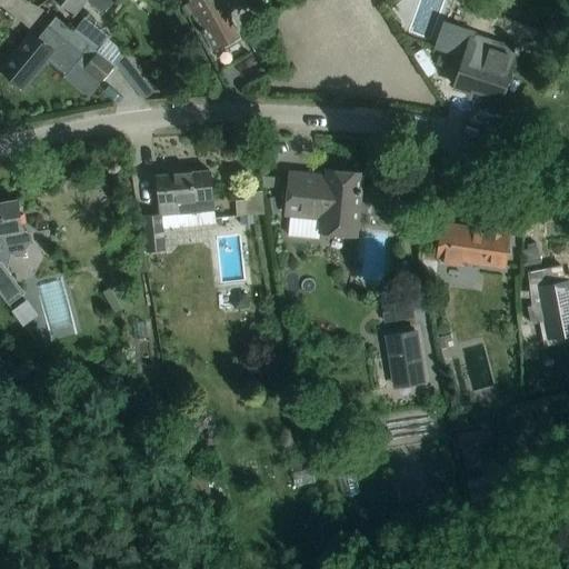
[(87,0),(103,12),(106,9),(112,0),(56,0),(76,15),(86,0),(87,0)]
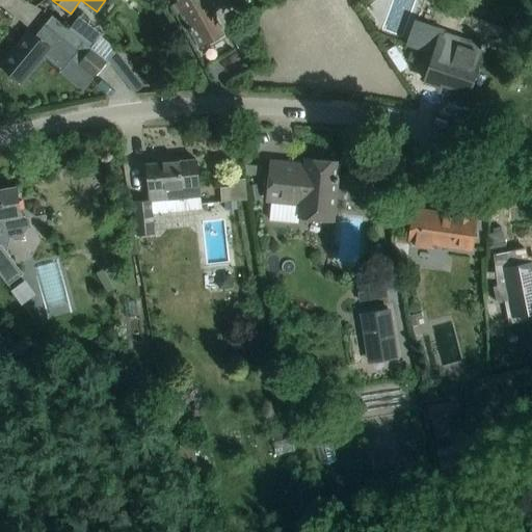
[(204,0),(178,0),(179,1),(175,3),(198,48),(223,34),(204,0)]
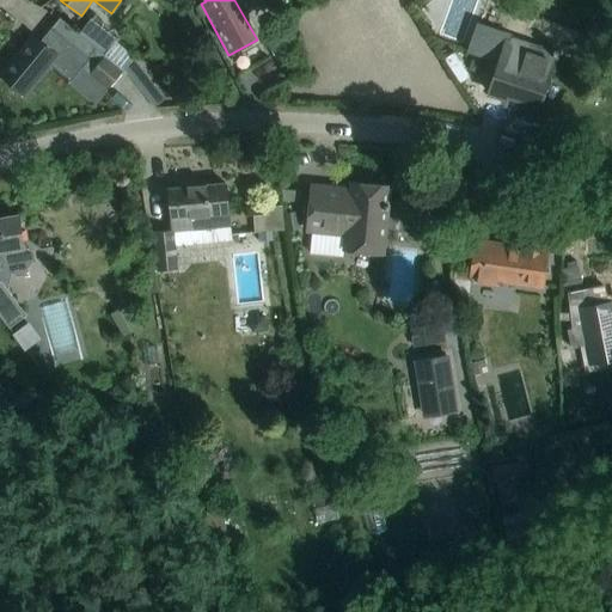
[(108,89),(122,71),(104,55),(80,35),(60,18),(40,41),(32,35),(0,72),(0,74),(24,95),(49,65),(69,83),(83,67),(108,89)]
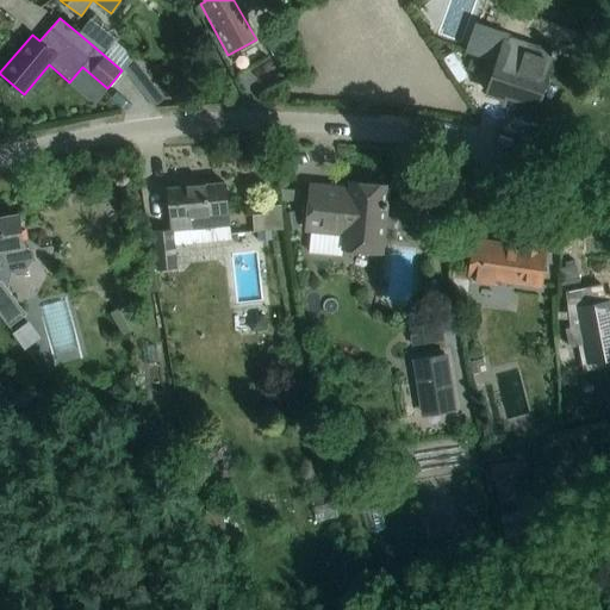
[(104,55),(114,41),(117,38),(91,18),(80,35),(104,55)]
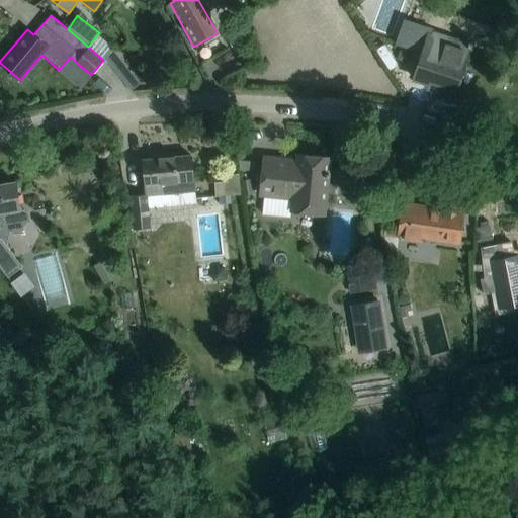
[(404,20),(403,24),(397,44),(422,52),(414,78),(427,82),(428,79),(456,88),(462,69),(469,49),(471,50),(473,40),(468,39),(467,41),(404,20)]
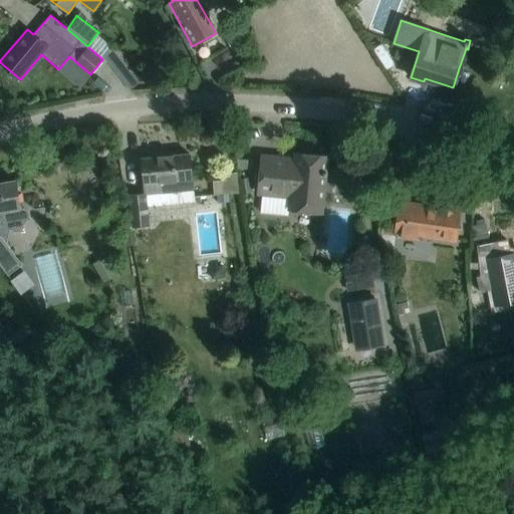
[(104,57),(112,47),(96,34),(87,46),(102,59),(104,57)]
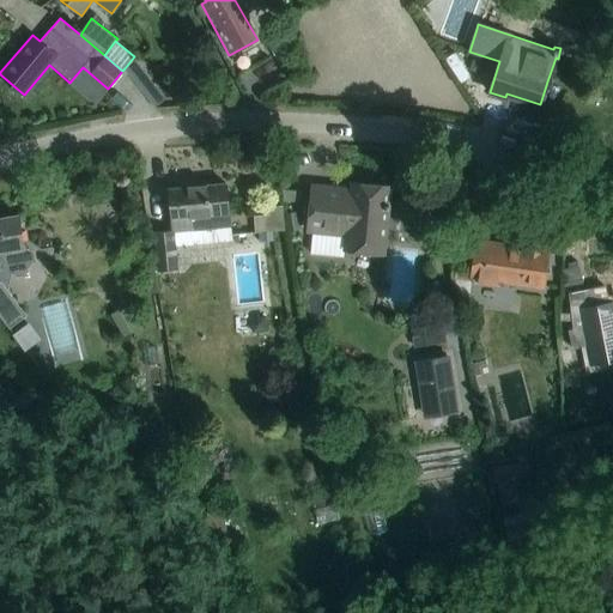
[(134,56),(125,68),(155,109),(167,99),(134,56)]
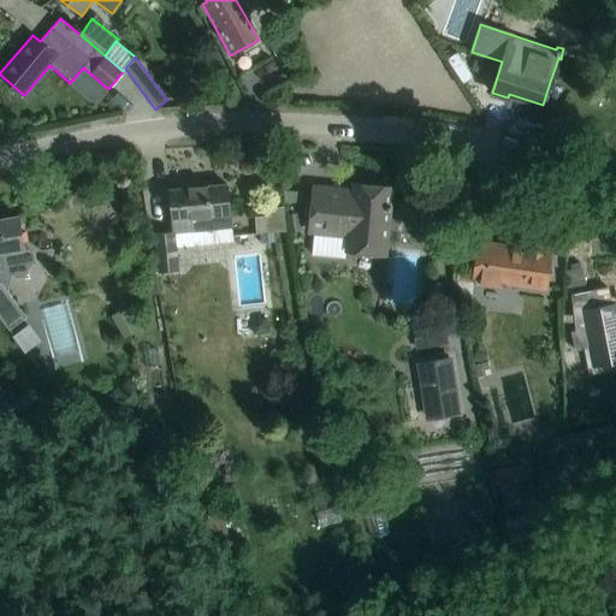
[(314,185),(312,209),(308,235),(313,235),(311,254),(345,258),(347,249),(385,253),(392,187),(353,183),(351,189),(314,185)]
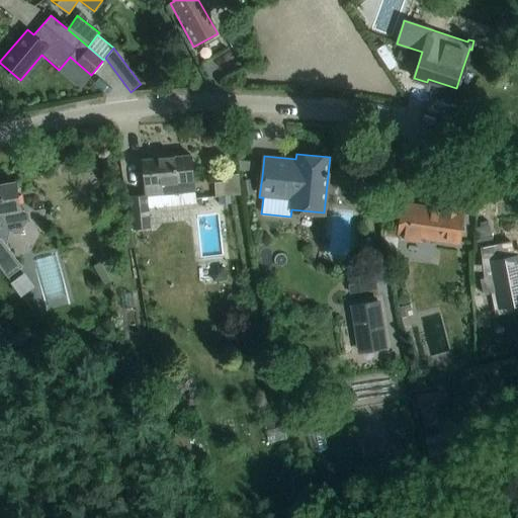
[(190,155),(144,159),(147,194),(148,198),(194,193),(192,175),(190,155)]
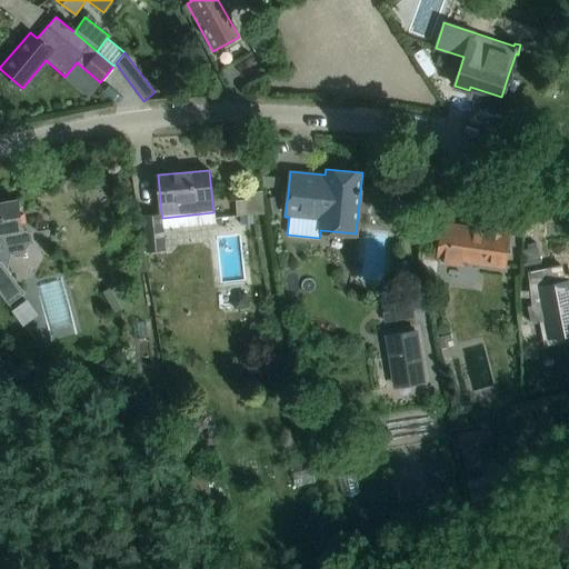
[(22,228),(21,221),(17,200),(0,202),(0,249),(3,249),(10,253),(13,257),(21,255),(32,239),(31,233),(27,230),(26,231),(22,228)]
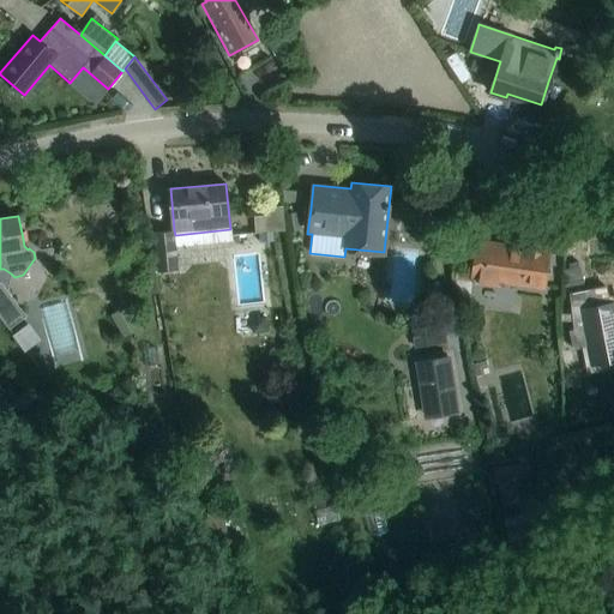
[(473,274),(458,271),(458,272),(457,278),(471,281),(504,286),(504,281),(543,287),(548,252),(547,251),(552,222),(527,218),(522,248),(477,241),(473,274)]
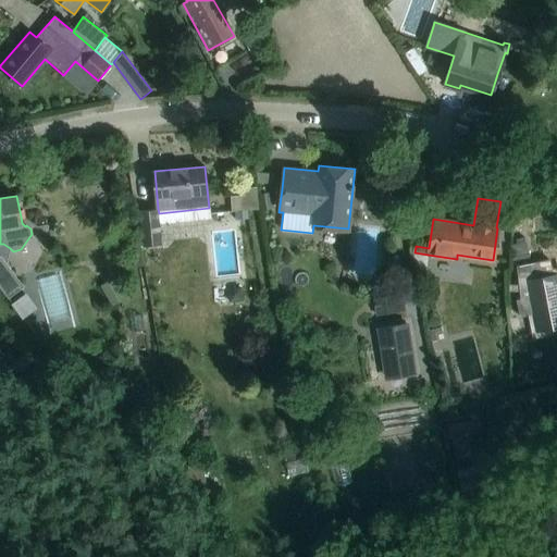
[(245,211),(244,200),(231,201),(232,212),(245,211)]
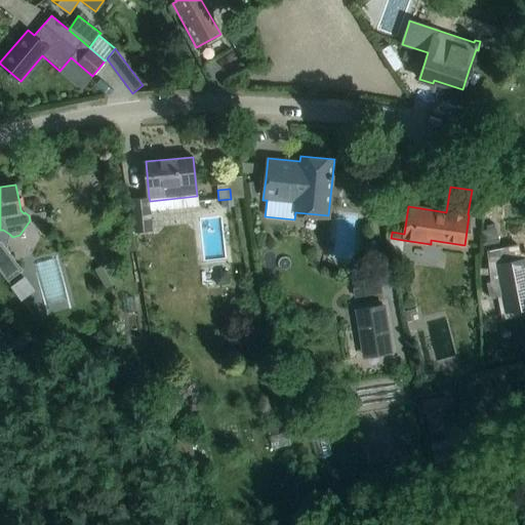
[(134,199),(131,199),(134,232),(152,230),(151,211),(150,201),(149,197),(148,198),(134,199)]
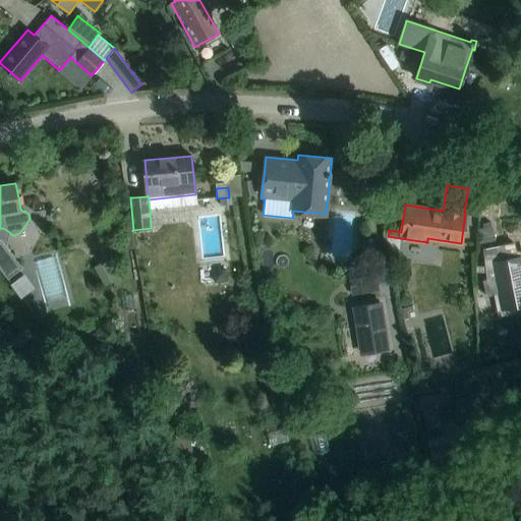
[(474,225),(477,244),(495,241),(491,223),(474,225)]
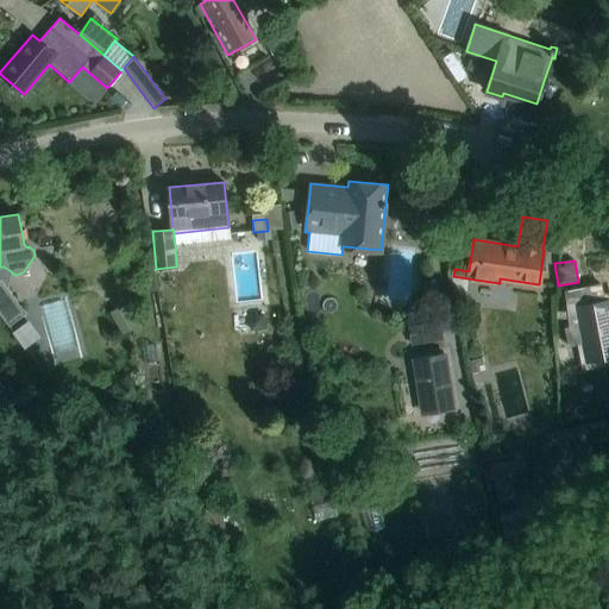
[(0,280),(0,278),(0,314),(8,326),(26,313),(0,280)]
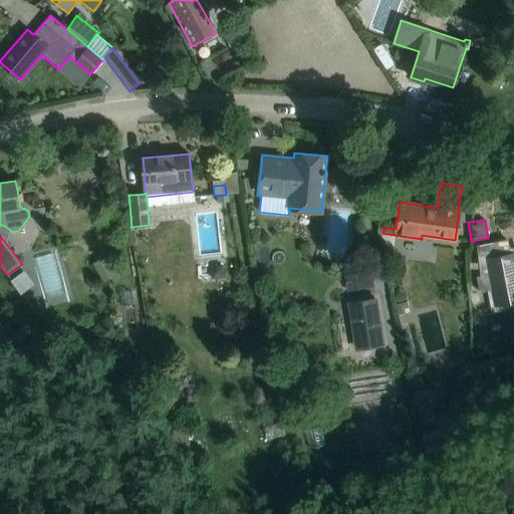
[(491,290),(494,305),(504,303),(513,301),(513,253),(508,254),(505,240),(477,245),(476,246),(480,276),(476,277),(479,292),(491,290)]
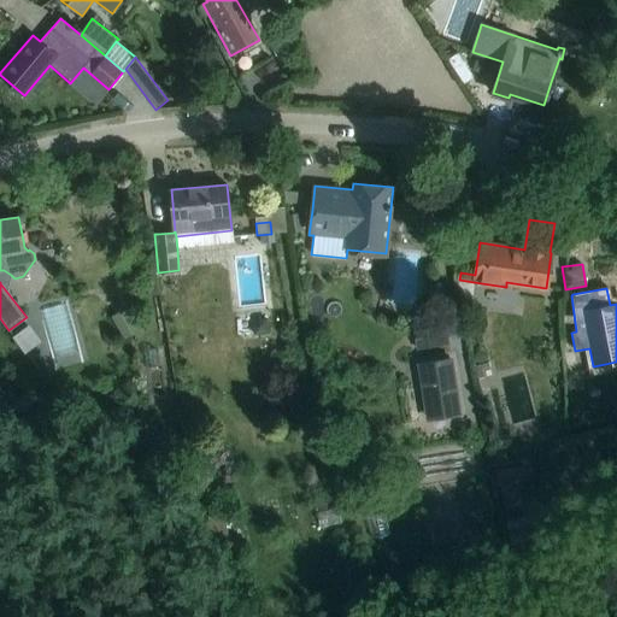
[(205,303),(187,304),(189,322),(207,319),(205,303)]
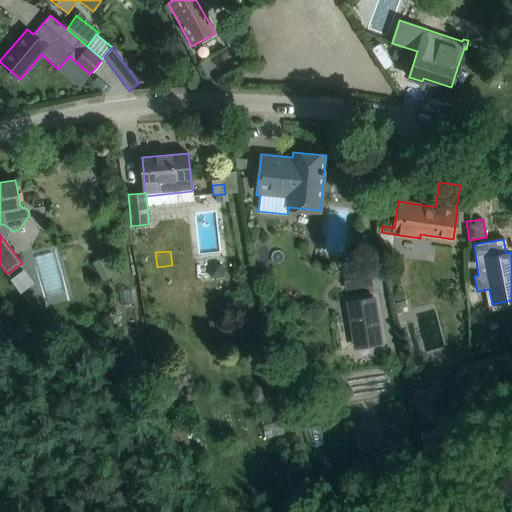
[(344,290),(377,285),(374,267),(342,272),(344,290)]
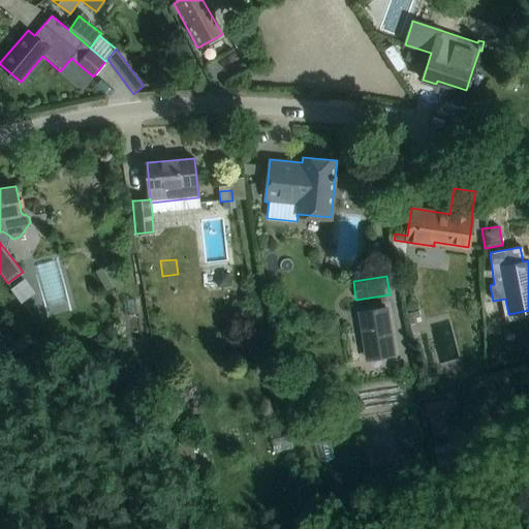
[(358,311),(365,361),(395,356),(387,306),(358,311)]
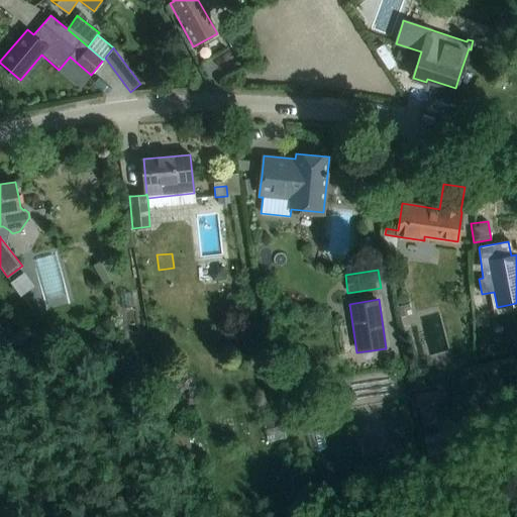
[(478,341),(478,346),(482,349),(486,349),(489,345),(489,341),(486,338),(481,338),(478,341)]
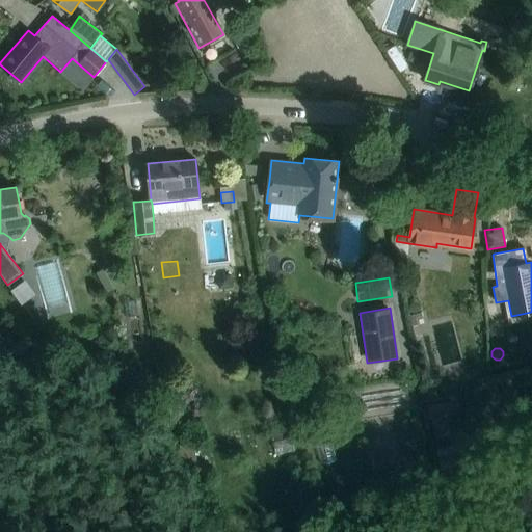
[(451,402),(427,404),(429,419),(432,419),(434,436),(450,434),(448,416),(452,416),(451,402)]
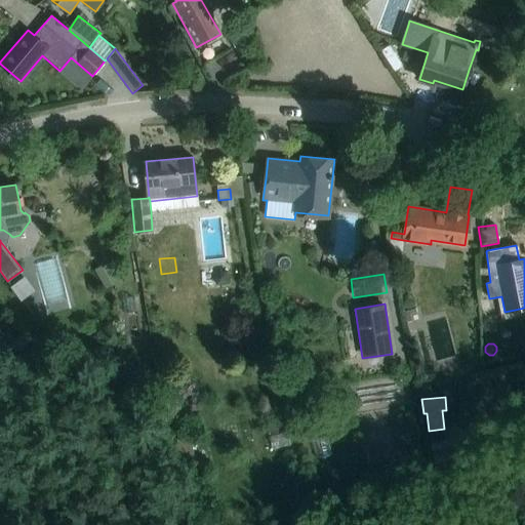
[(431,445),(435,469),(459,465),(455,441),(431,445)]
